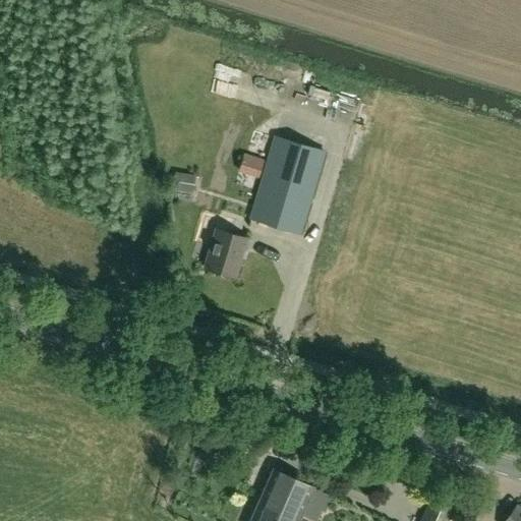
[(246,96),(243,79),(224,82),(227,99),(246,96)]
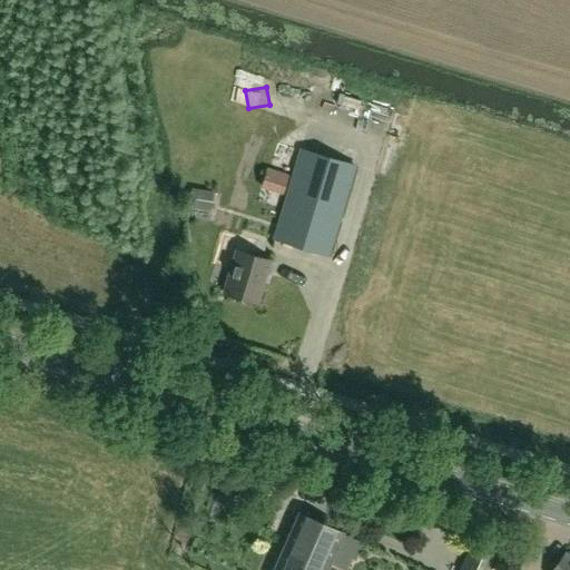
[(301,150),(274,239),(327,256),(354,167),(301,150)]
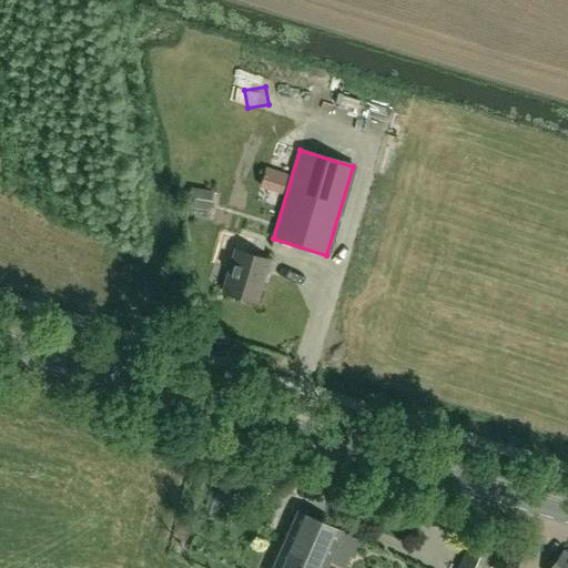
[(234,252),(222,294),(255,303),(267,261),(234,252)]
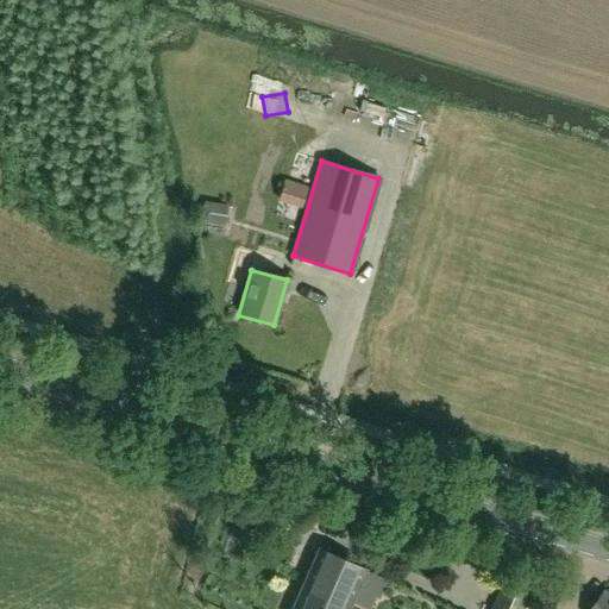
[(347,608),(365,571),(320,550),(293,608),(347,608)]
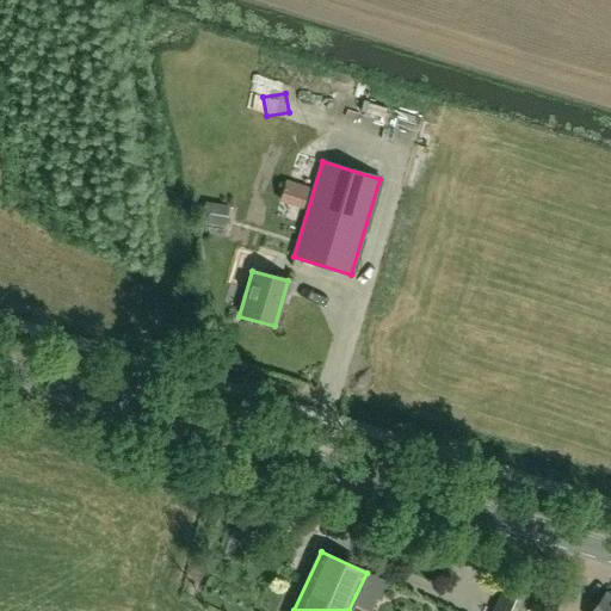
[(511,582),(498,610),(524,610),(532,592),(511,582)]
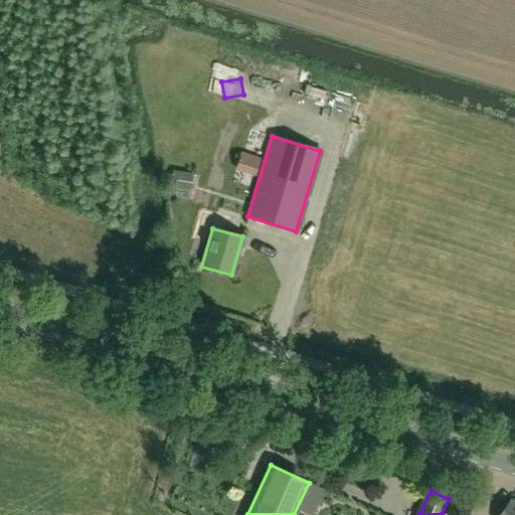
[(499,514),(514,514),(514,503),(511,500),(499,514)]
